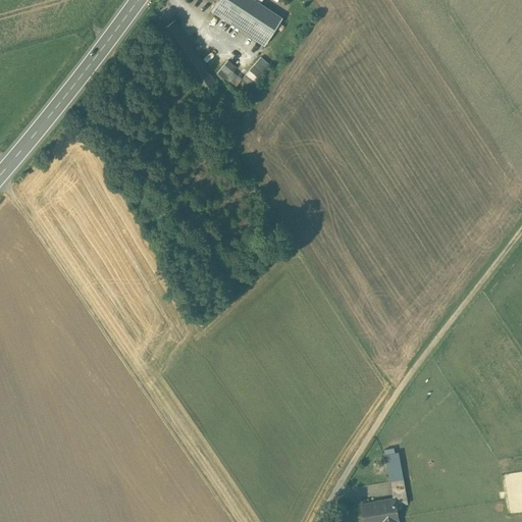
[(216,0),(215,3),(211,9),(264,44),(281,17),(254,0),(216,0)]
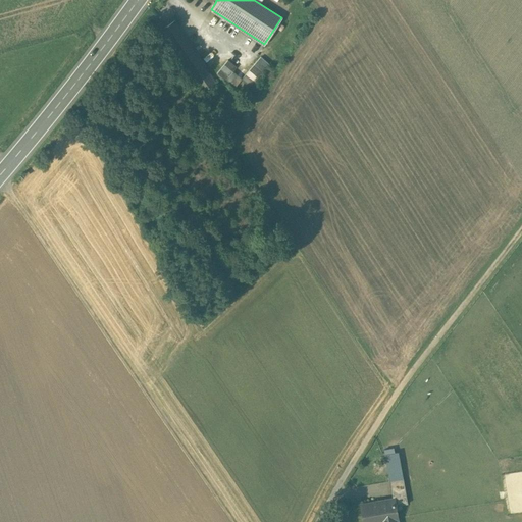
[(389,480),(403,478),(399,452),(384,454),(388,474),(389,480)]
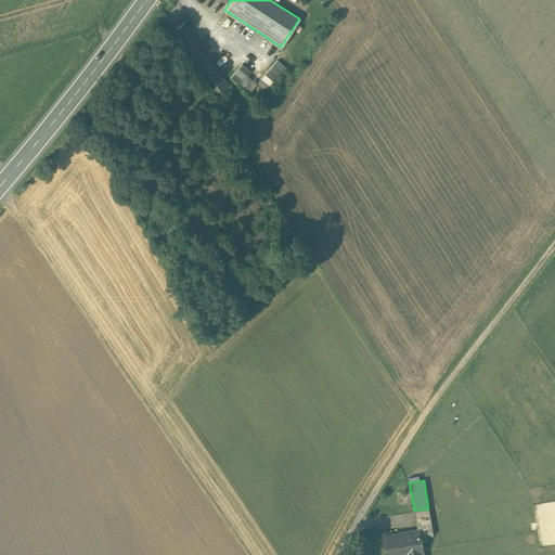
[(420,527),(422,537),(433,536),(428,508),(414,511),(417,527),(420,527)]
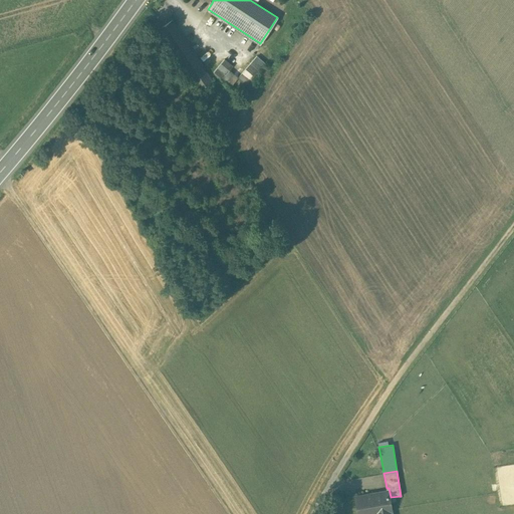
[(387,488),(353,494),(353,497),(356,513),(393,513),(391,497),(389,488),(387,488)]
